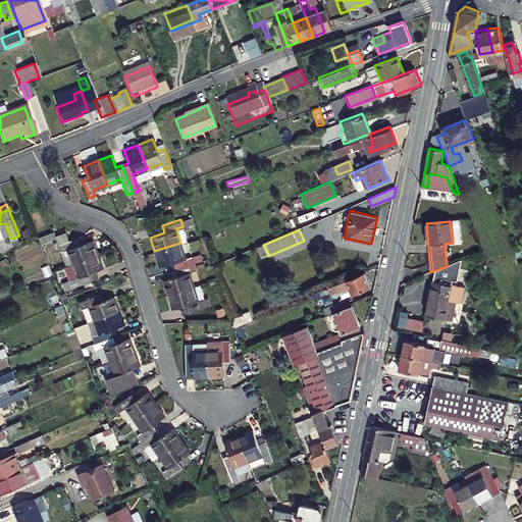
[(52,238),(49,231),(35,238),(38,244),(52,238)]
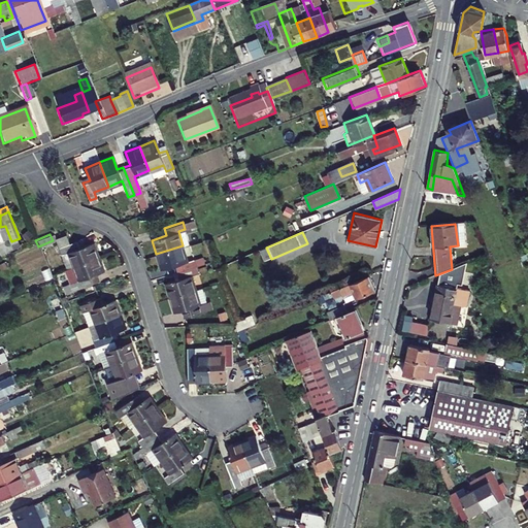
[(23,244),(20,238),(11,241),(13,248),(23,244)]
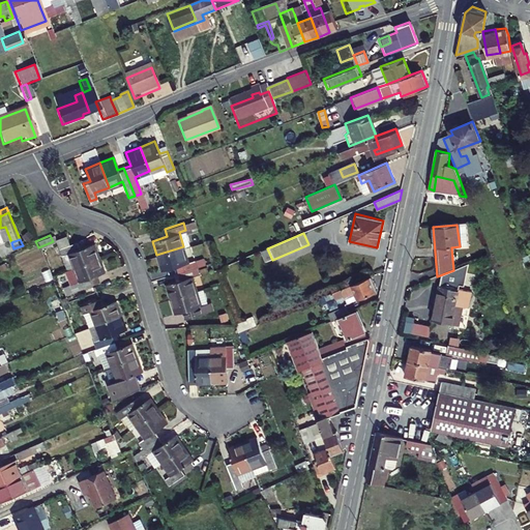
[(77,249),(74,240),(55,247),(59,256),(64,254),(70,268),(95,259),(89,244),(77,249)]
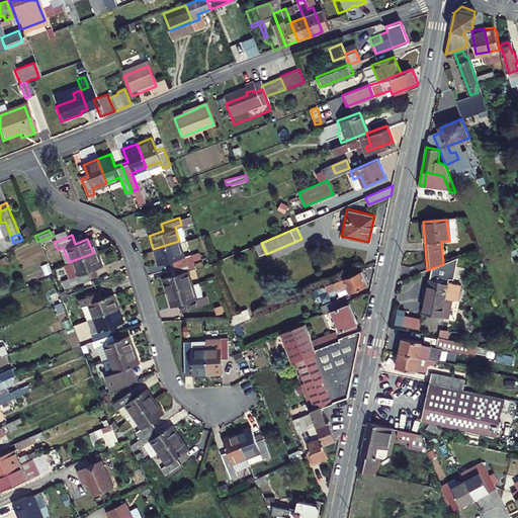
[(190,252),(184,254),(179,241),(153,249),(158,263),(172,258),(174,266),(192,260),(190,252)]
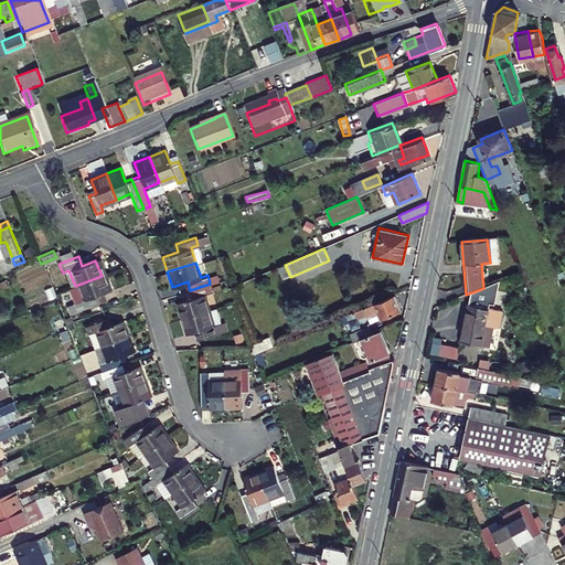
[(94,296),(107,290),(102,276),(75,286),(81,300),(75,302),(77,310),(96,302),(94,296)]
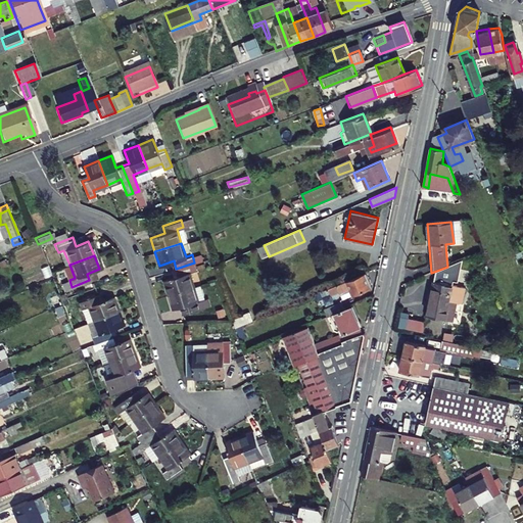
[(190,273),(197,271),(194,263),(176,269),(179,277),(164,281),(170,295),(194,286),(190,273)]
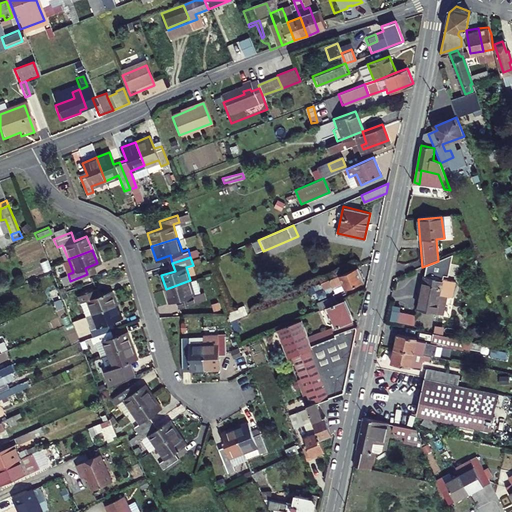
[(359,280),(353,267),(316,282),(318,288),(327,284),(330,292),(359,280)]
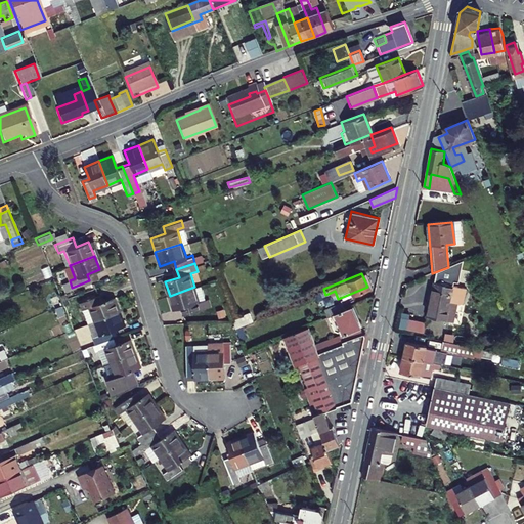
[(467,291),(436,284),(428,318),(453,324),(457,305),(464,306),(467,291)]
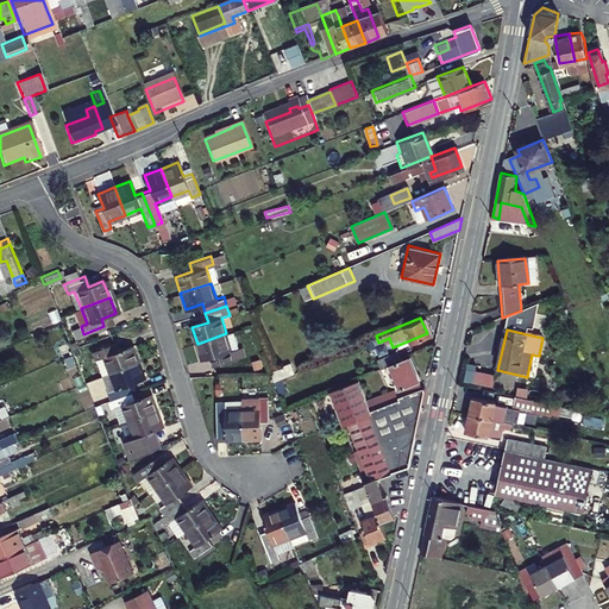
[(239,347),(232,350),(226,333),(198,344),(202,359),(212,357),(214,364),(242,356),(239,347)]
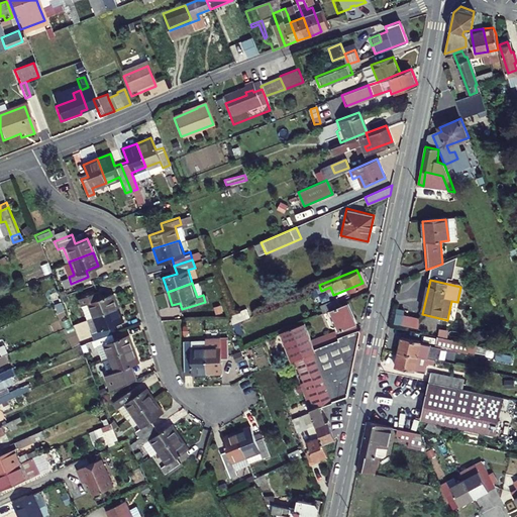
[(98,300),(95,293),(78,299),(80,306),(85,304),(91,318),(115,309),(110,295),(98,300)]
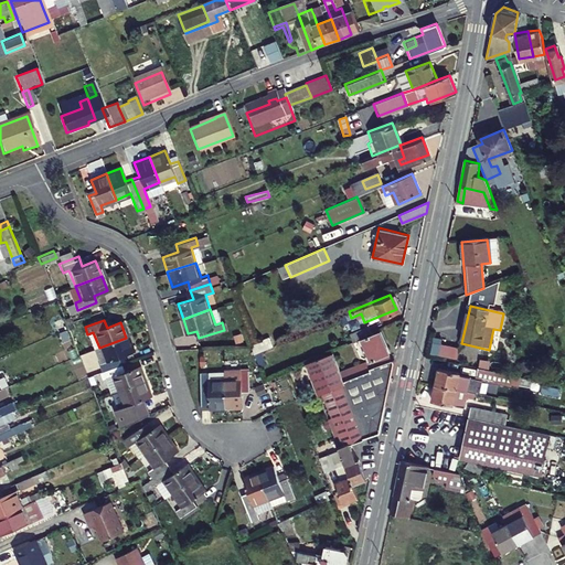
[(366,323),(349,331),(352,340),(370,332),(366,323)]
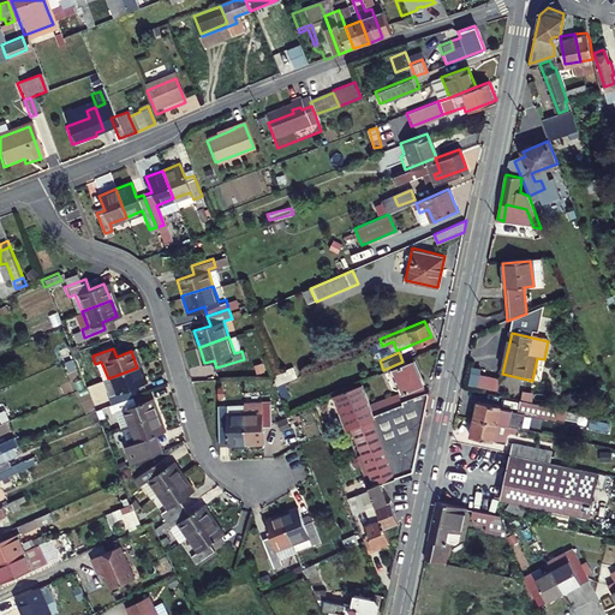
[(383,370),(356,382),(357,384),(369,411),(422,389),(410,359),(402,362),(383,370)]
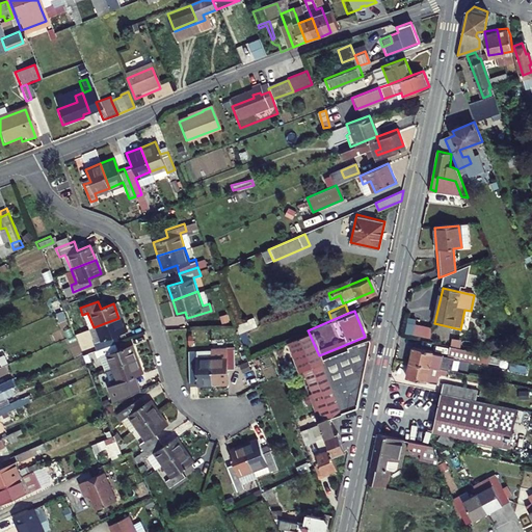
[(112,337),(125,333),(118,318),(94,327),(99,342),(94,344),(97,352),(115,345),(112,337)]
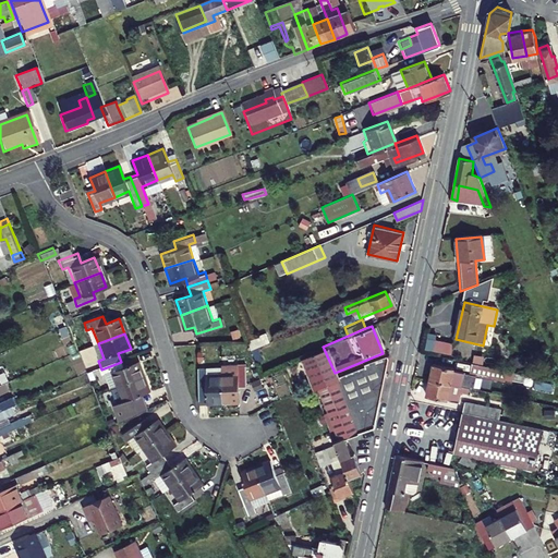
[(433,352),(452,353),(452,341),(434,340),(433,352)]
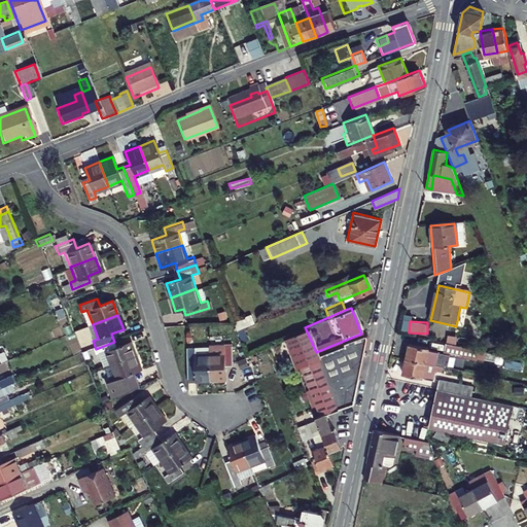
[(306,329),(282,339),(313,417),(326,411),(339,407),(329,388),(316,352),(306,329)]
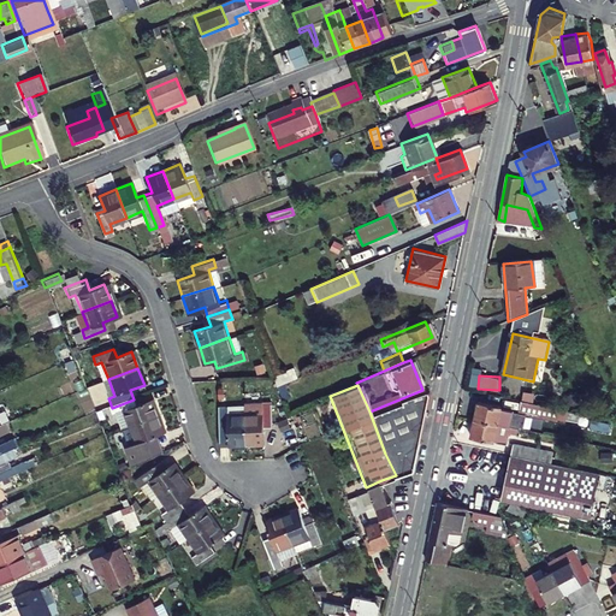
[(419,439),(430,386),(422,390),(369,412),(385,454),(419,439)]
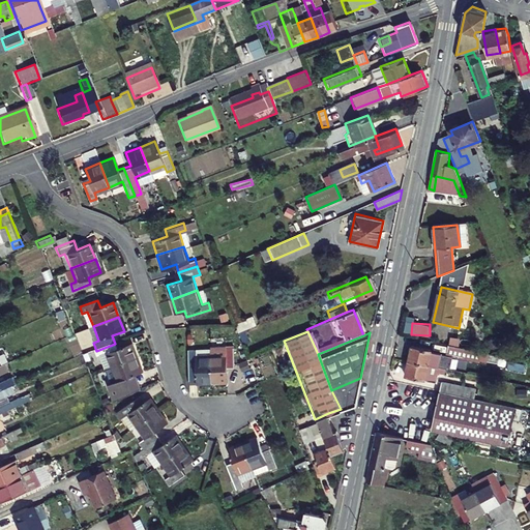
[(129,346),(118,351),(115,344),(96,351),(99,358),(104,356),(110,372),(136,361),(129,346)]
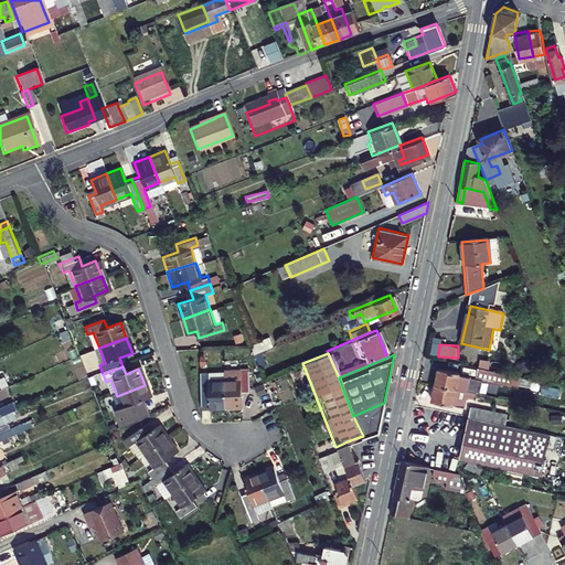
[(457,373),(436,369),(433,385),(472,393),(475,382),(508,388),(510,376),(475,370),(472,379),(469,377),(457,374),(457,373)]
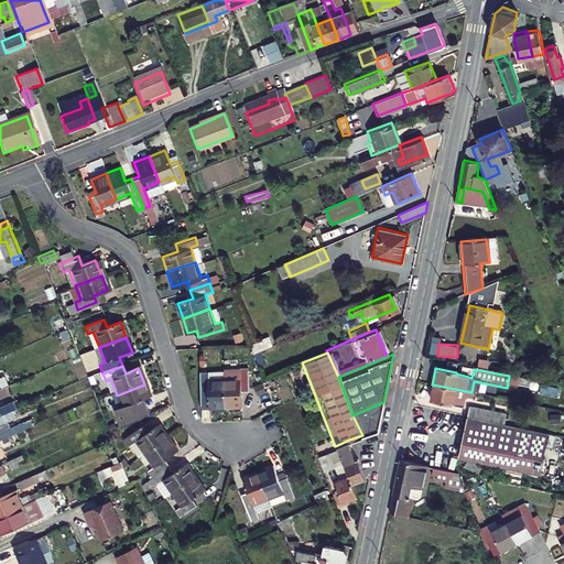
[(240,376),(241,382),(225,382),(226,412),(241,411),(241,397),(249,397),(248,375),(240,376)]
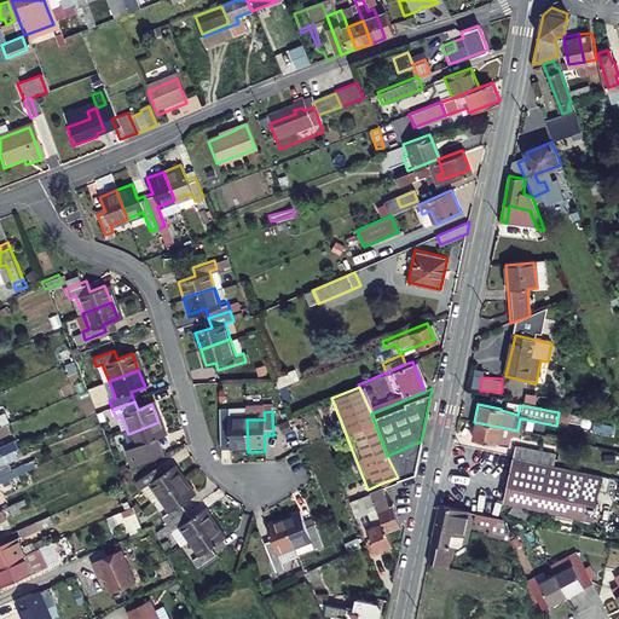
[(229,421),(229,412),(219,414),(220,447),(231,447),(231,452),(248,452),(247,420),(229,421)]
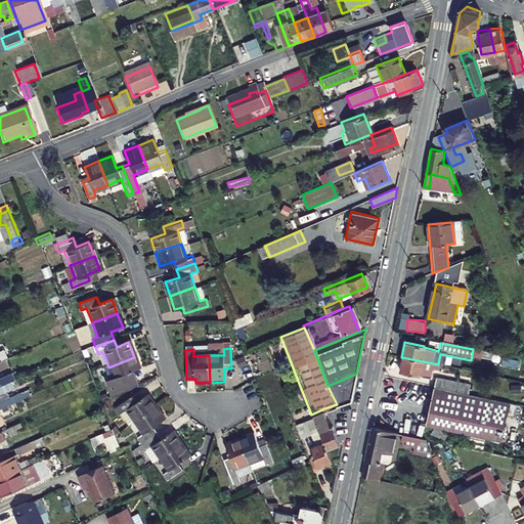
[(127,376),(139,370),(134,357),(108,367),(114,380),(108,382),(111,389),(129,382),(127,376)]
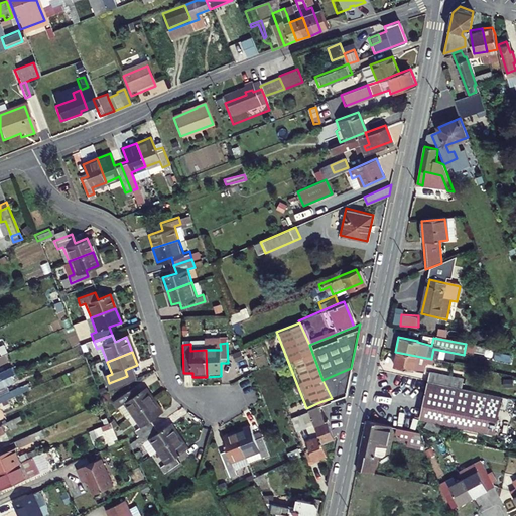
[(431,359),(395,352),(392,366),(411,370),(411,369),(423,371),(424,363),(430,364),(431,359)]
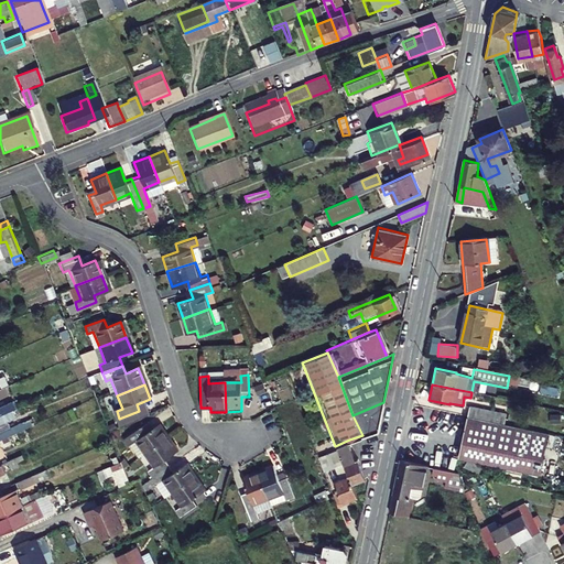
[(0,415),(17,409),(13,402),(0,408),(0,415)]
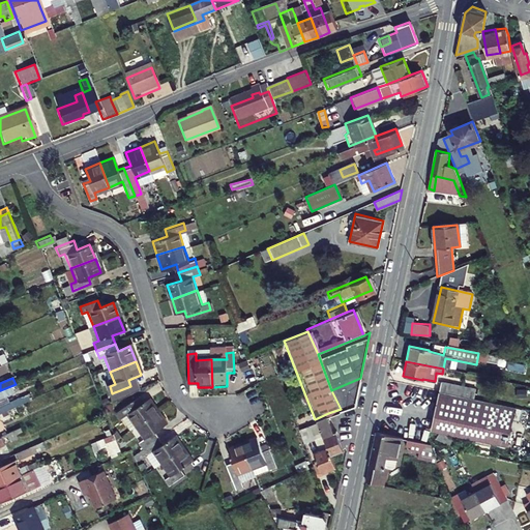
[(341,409),(355,403),(360,378),(331,390),(341,409)]
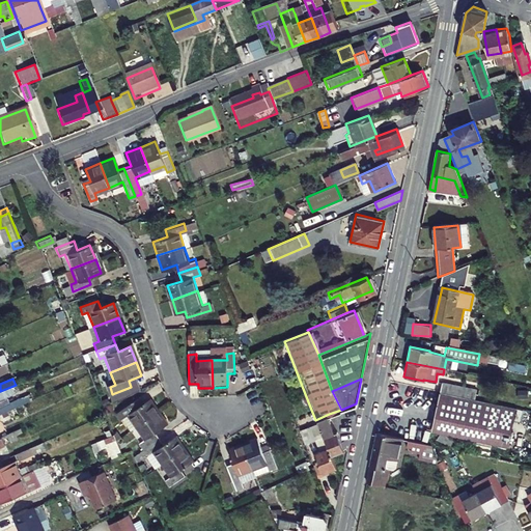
[(472,389),(443,383),(441,393),(470,399),(472,389)]
